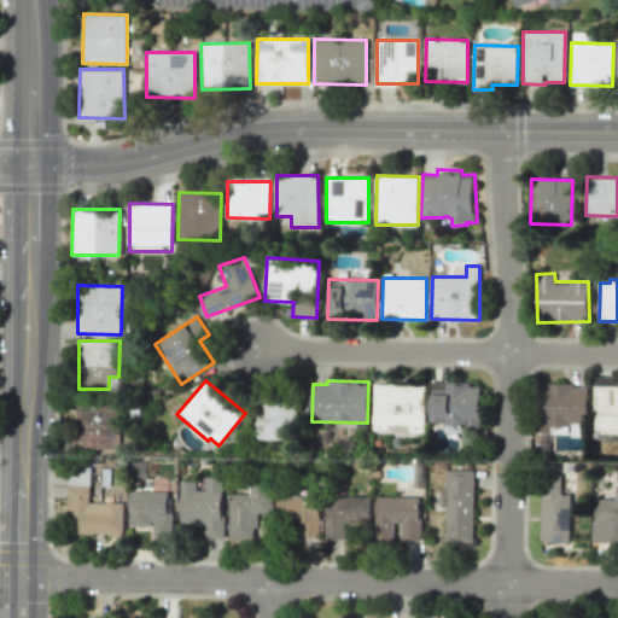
[(479,383),(429,383),(429,423),(445,423),(445,429),(479,429),(479,383)]
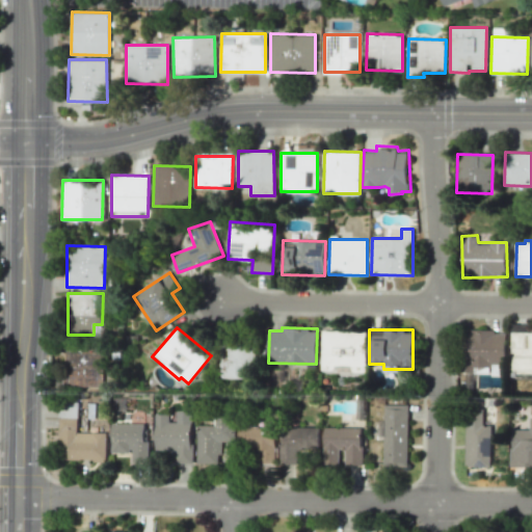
[(320,371),(345,372),(365,372),(366,331),(321,330),(320,371)]
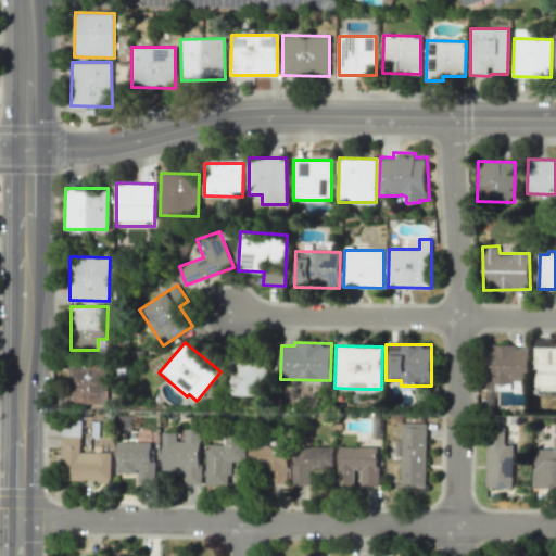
[(528,380),(528,345),(488,345),(488,389),(495,389),(495,384),(513,384),(513,380),(528,380)]
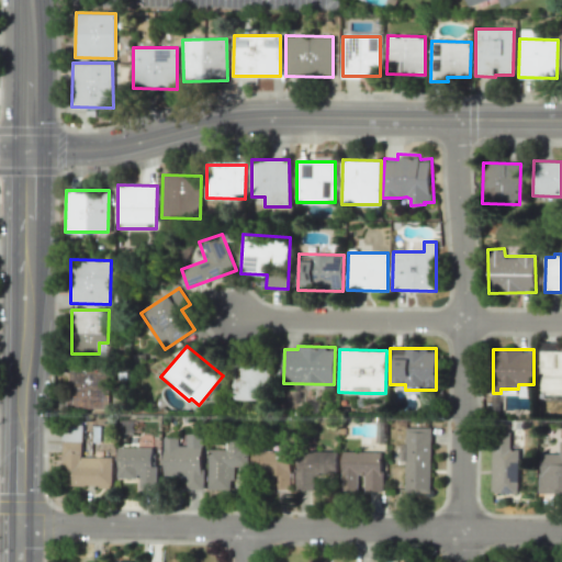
[(561,350),(539,351),(538,398),(561,398),(561,350)]
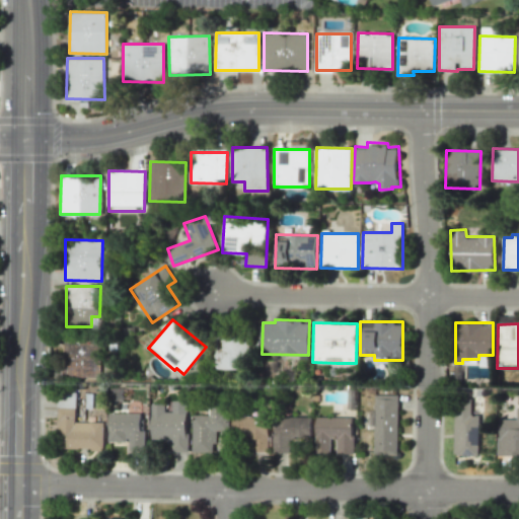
[(247,336),(215,335),(215,369),(247,370),(247,336)]
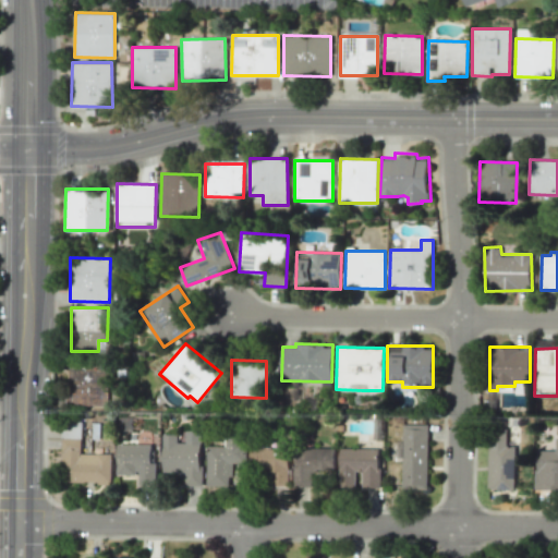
[(102,404),(104,362),(69,362),(68,404),(102,404)]
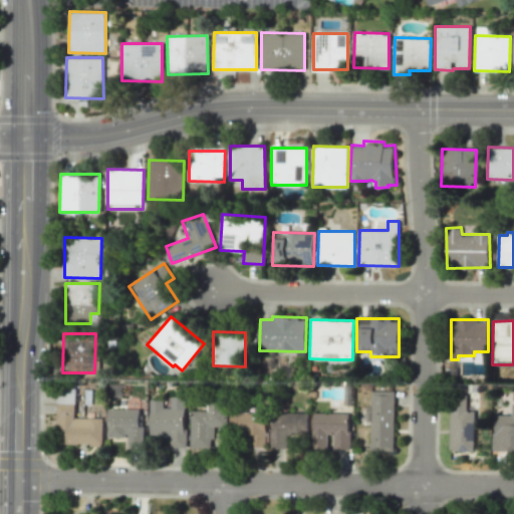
[(74,391),(57,390),(57,445),(101,445),(102,418),(74,418),(74,391)]
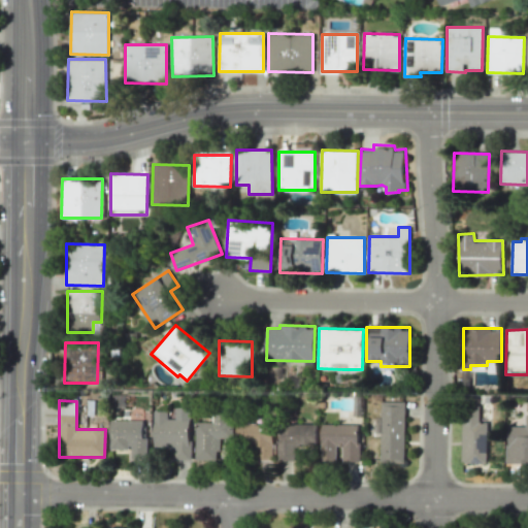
[(405,402),(382,401),(381,463),(404,463),(405,402)]
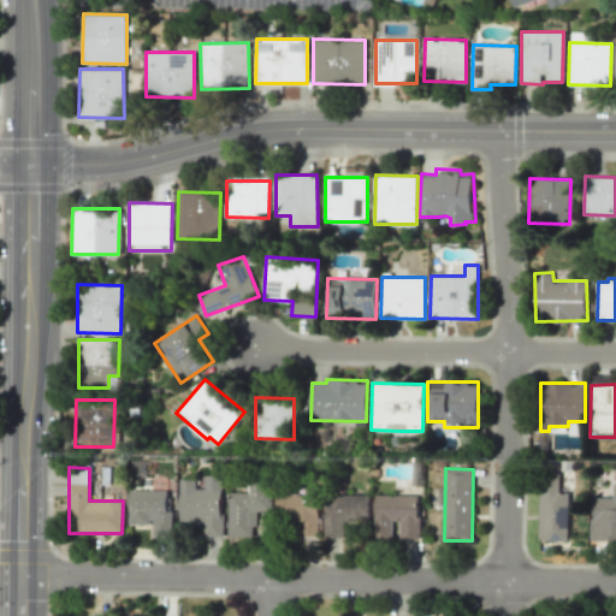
[(568,493),(560,493),(560,474),(539,473),(538,540),(567,540),(568,493)]
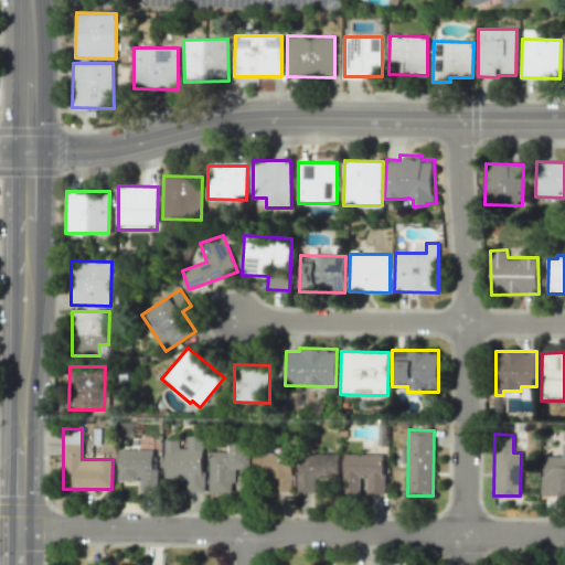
[(164,478),(188,478),(188,492),(203,492),(203,436),(188,436),(188,448),(179,448),(179,439),(164,439),(164,478)]
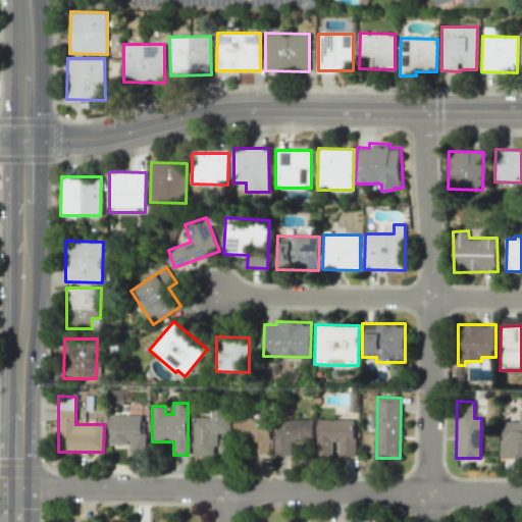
[(500,458),(521,458),(521,409),(519,409),(519,421),(501,421),(500,458)]
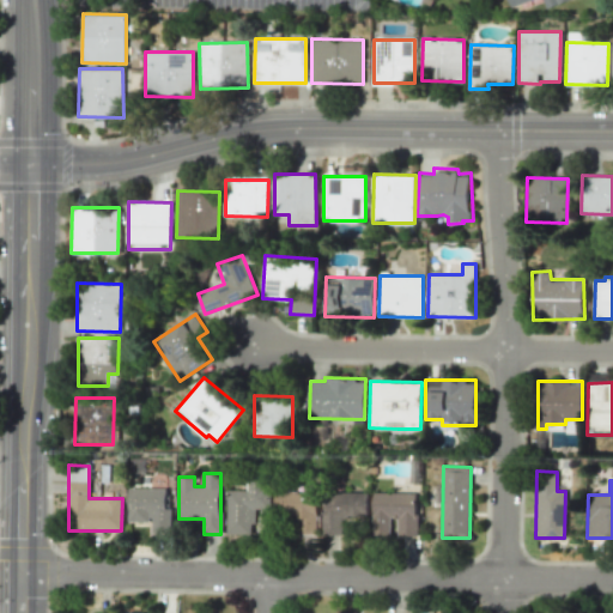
[(254,534),(254,510),(269,510),(271,484),(246,483),(246,491),(228,490),(226,534),(254,534)]
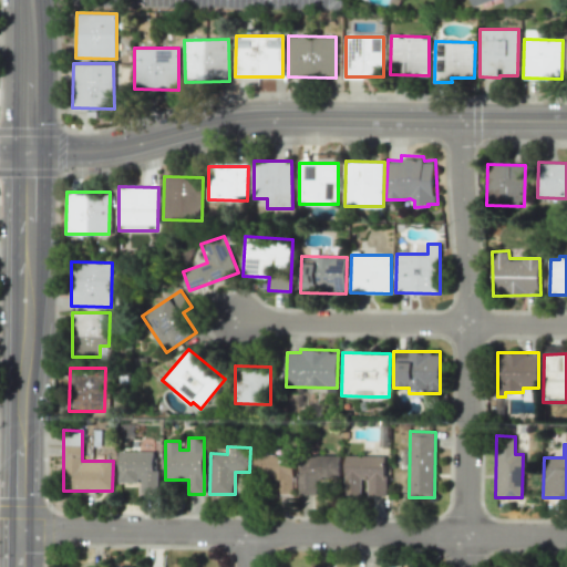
[(119,482),(141,482),(141,493),(158,493),(158,471),(154,471),(154,452),(119,451),(119,482)]
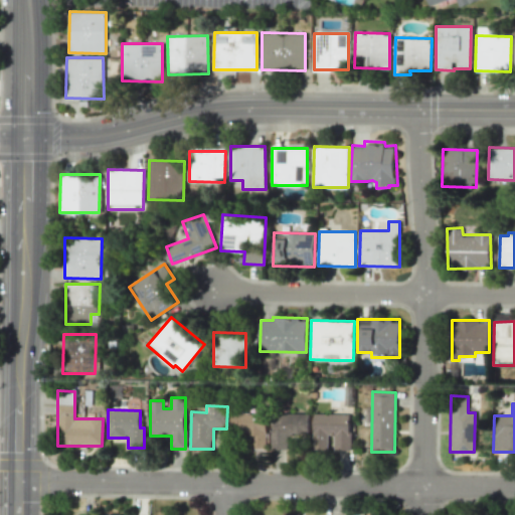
[(267,448),(267,413),(232,413),(232,435),(240,435),(240,448),(267,448)]
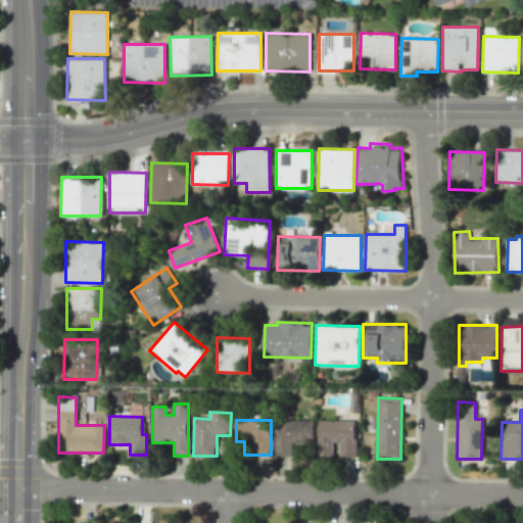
[(276,456),(292,457),(292,441),(313,441),(314,420),(276,420),(276,456)]
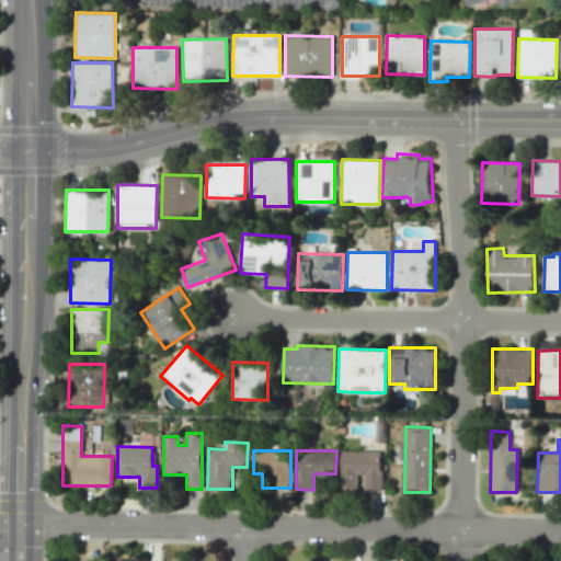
[(364,490),(380,490),(381,451),(341,450),(340,491),(356,492),(356,474),(364,474),(364,490)]
